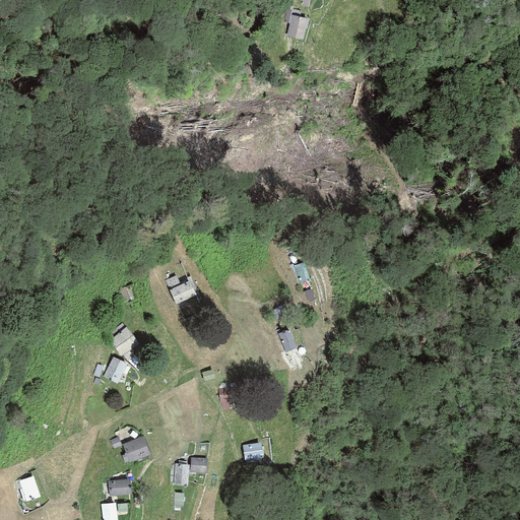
[(288,23),(293,10),(286,9),(283,22),(288,23)]
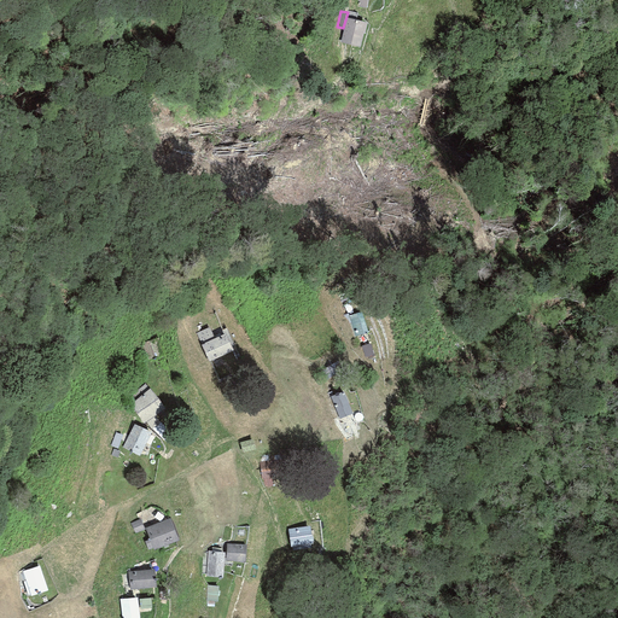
[(368,23),(347,18),(340,42),(361,47),(363,34),(366,34),(368,23)]
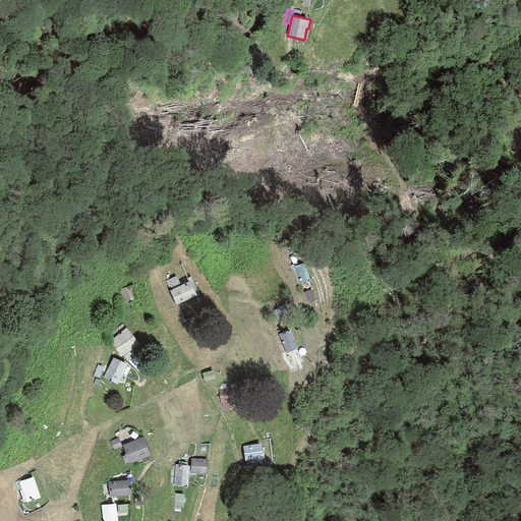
[(299,284),(310,280),(305,263),(294,267),(299,284)]
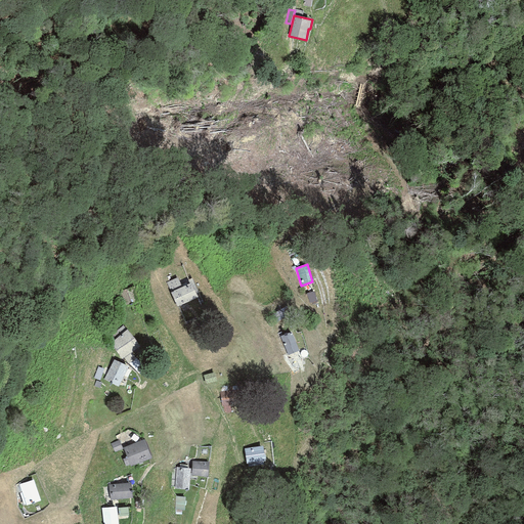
[(177,306),(198,297),(191,284),(181,288),(177,277),(166,282),(171,293),(177,306)]
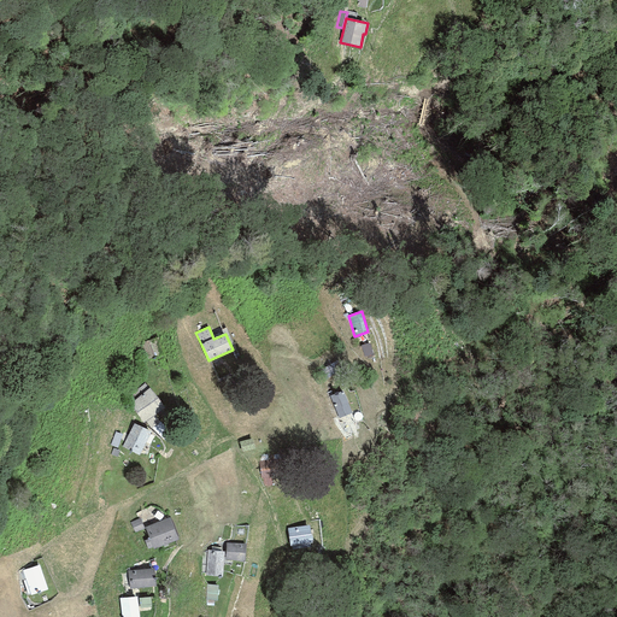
[(151,360),(168,353),(163,340),(145,347),(151,360)]
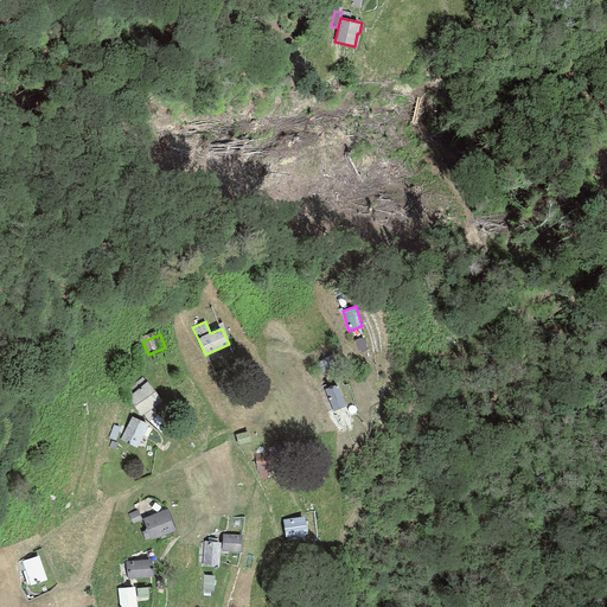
[(326,358),(315,365),(321,374),(331,368),(326,358)]
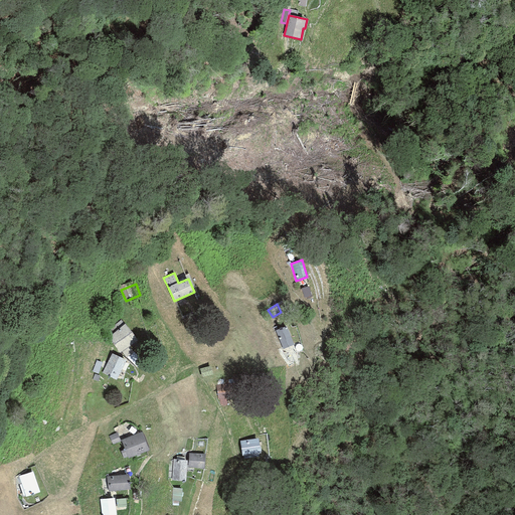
[(125,324),(109,338),(120,352),(122,351),(130,346),(138,341),(125,324)]
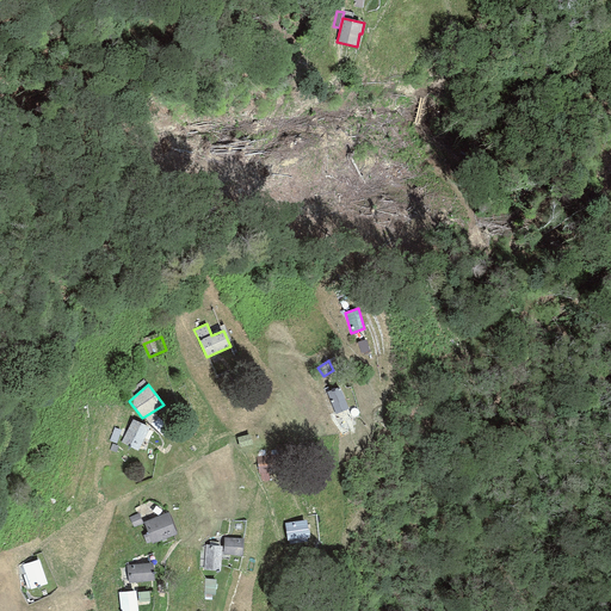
[(340,388),(327,393),(337,414),(349,409),(340,388)]
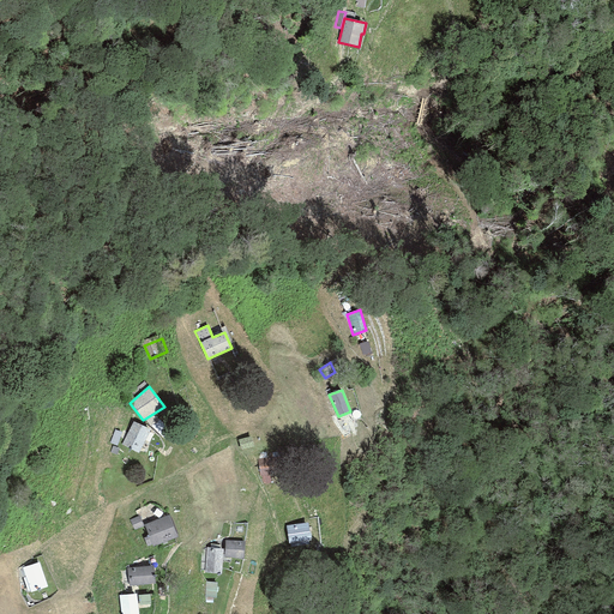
[(160,421),(155,413),(145,419),(150,426),(160,421)]
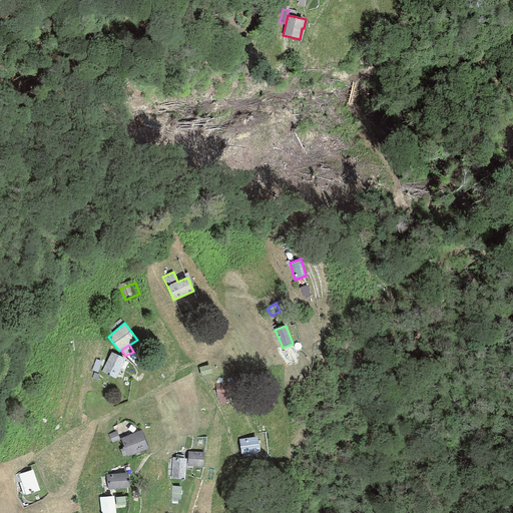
[(133,351),(133,352),(125,356),(136,367),(143,360),(133,351)]
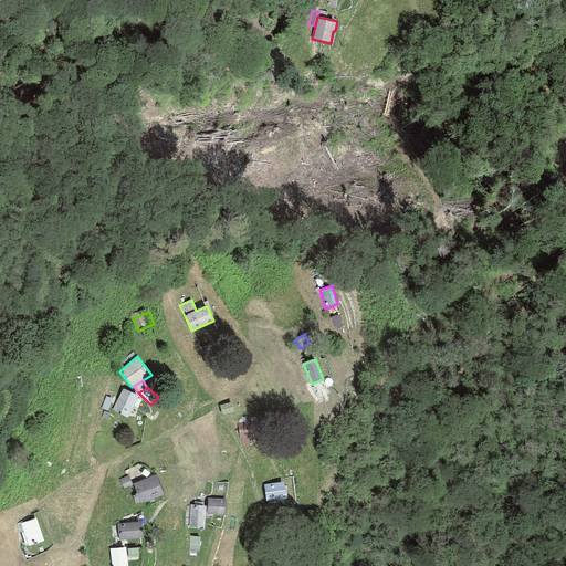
[(138,396),(123,389),(112,410),(127,418),(138,396)]
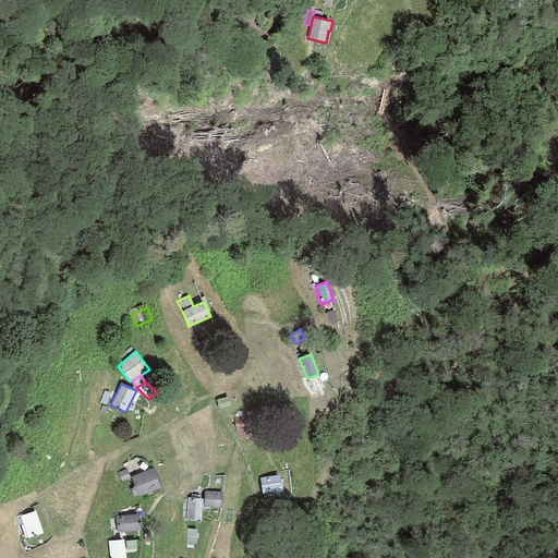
[(111,392),(105,390),(99,402),(106,405),(111,392)]
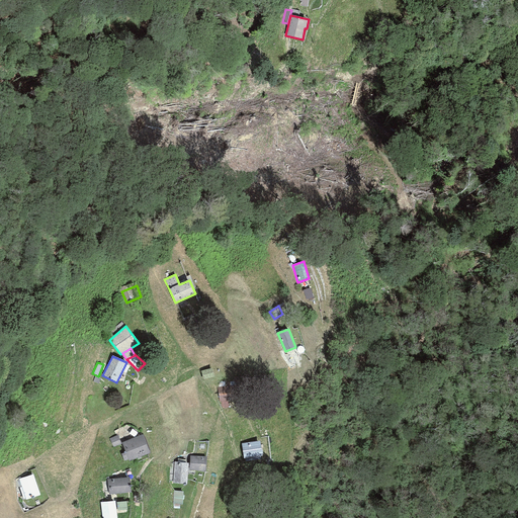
[(211,368),(201,371),(203,379),(213,376),(211,368)]
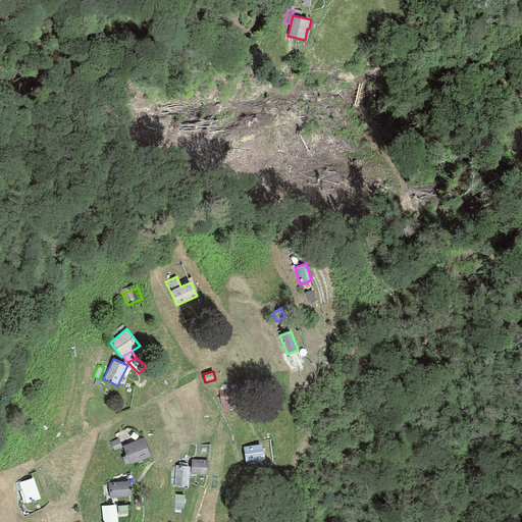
[(239,387),(219,390),(221,404),(222,404),(229,403),(240,402),(239,387)]
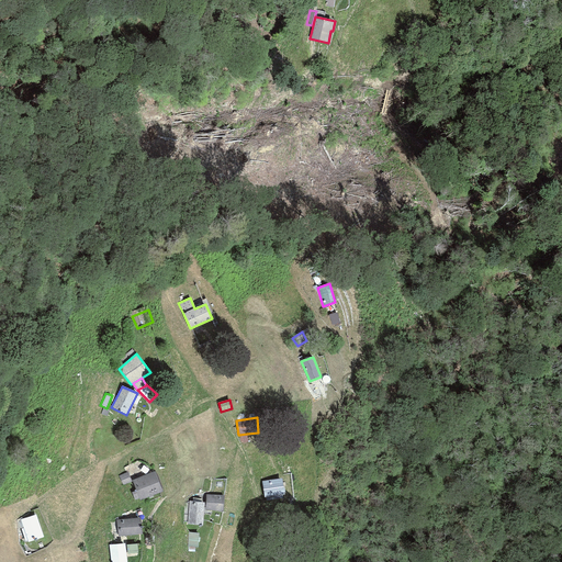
[(127,472),(119,476),(123,485),(132,482),(127,472)]
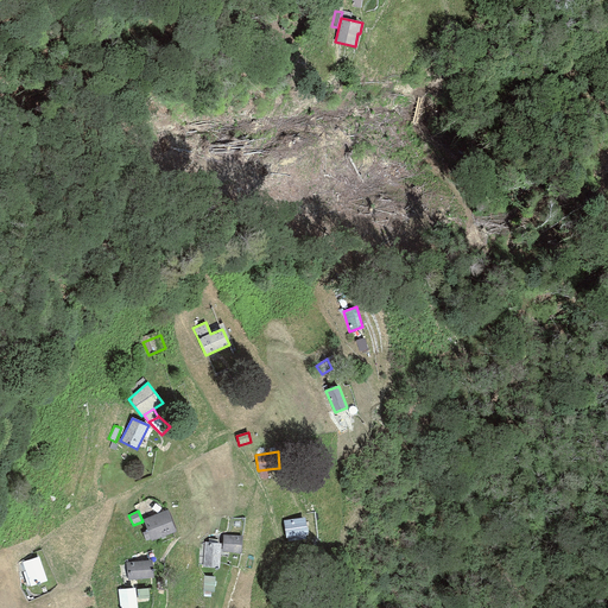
[(169,511),(144,519),(152,540),(176,532),(169,511)]
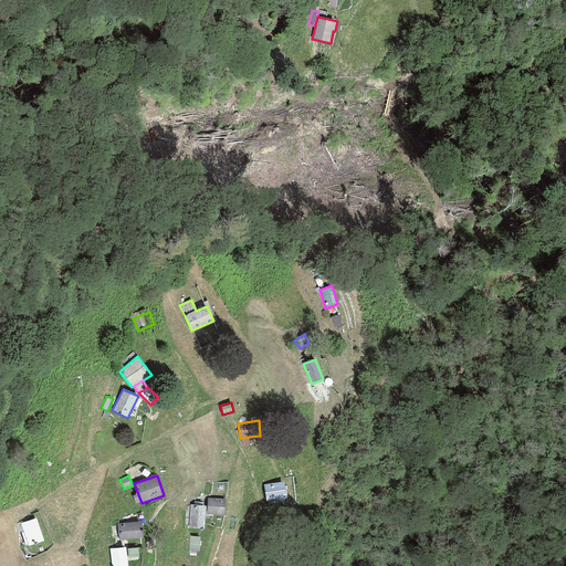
[(284,482),(264,484),(266,501),(268,501),(284,499),(286,498),(284,482)]
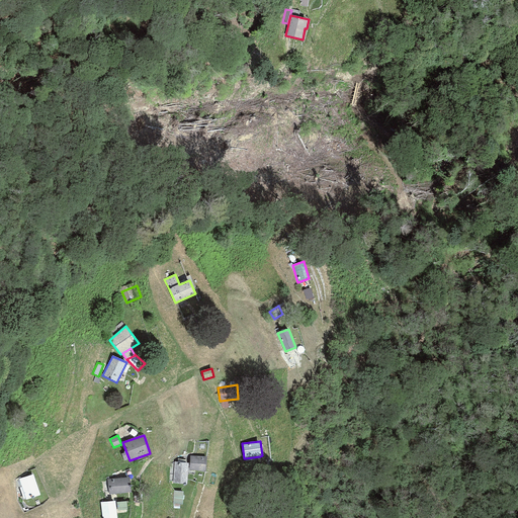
[(190,455),(189,470),(205,471),(206,456),(190,455)]
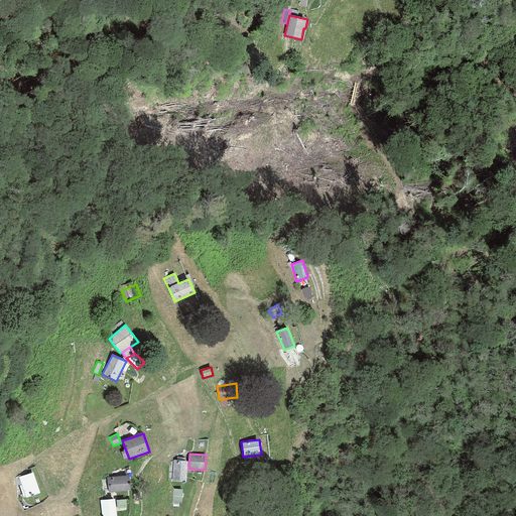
[(187,462),(173,461),(171,481),(185,483),(187,462)]
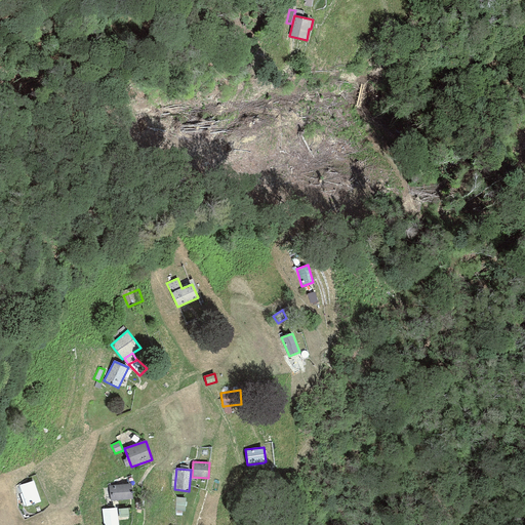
[(34,481),(19,485),(22,493),(26,505),(26,507),(40,501),(34,481)]
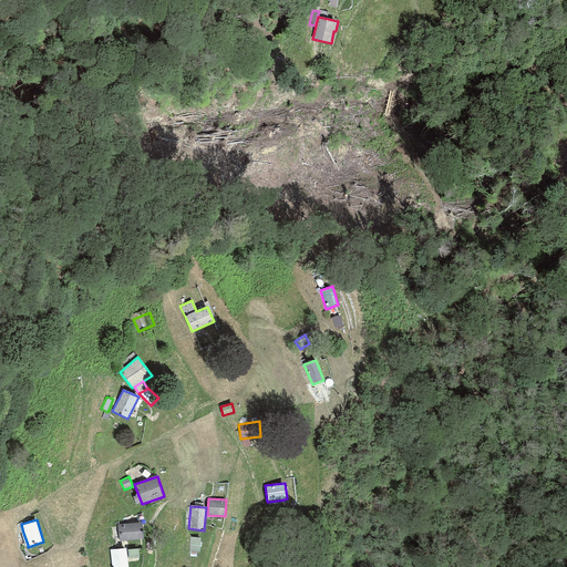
[(142,523),(117,525),(120,542),(143,539),(142,523)]
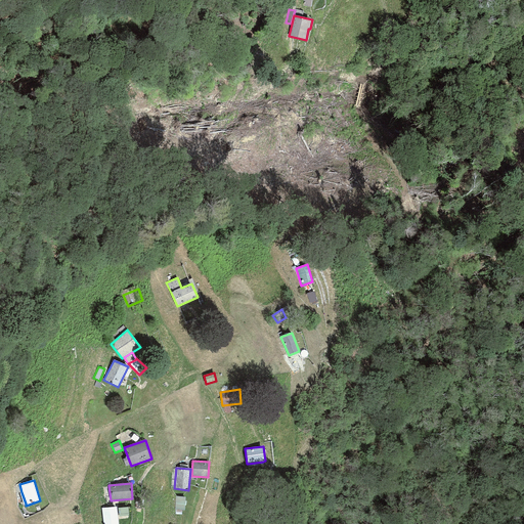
[(184,510),(185,497),(176,496),(175,510),(184,510)]
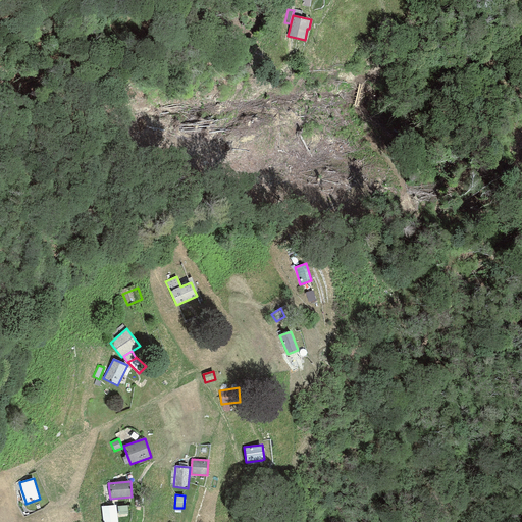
[(117,521),(116,505),(101,507),(102,521),(117,521)]
